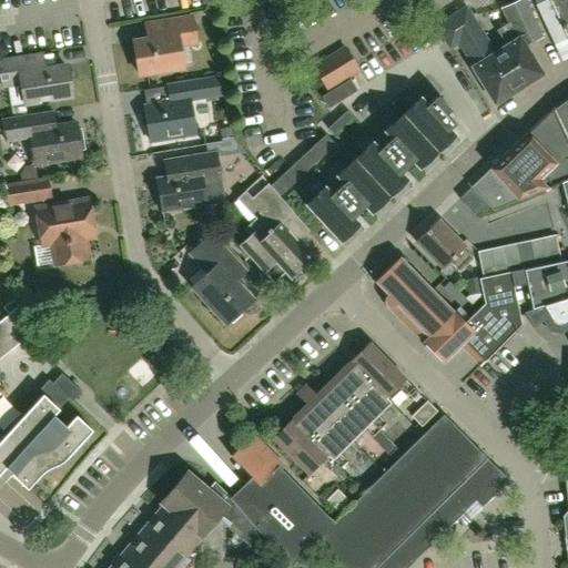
[(519,68),(529,84),(546,74),(528,46),(546,37),(527,0),(523,0),(506,9),(513,22),(499,30),(510,47),(499,53),(498,53),(509,73),(519,68)]
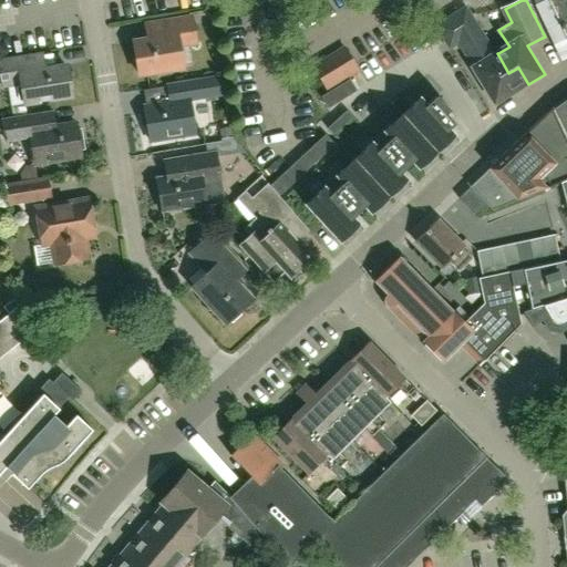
[(555,40),(566,34),(566,0),(547,0),(538,4),(555,40)]
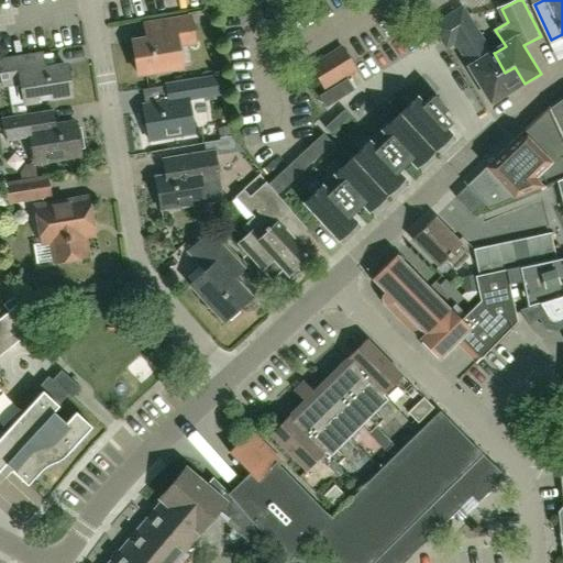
[(522,85),(525,84),(515,67),(505,73),(494,53),(495,53),(466,7),(434,26),(449,48),(457,43),(473,66),(472,67),(494,102),(511,91),(514,94),(523,88),(522,85)]
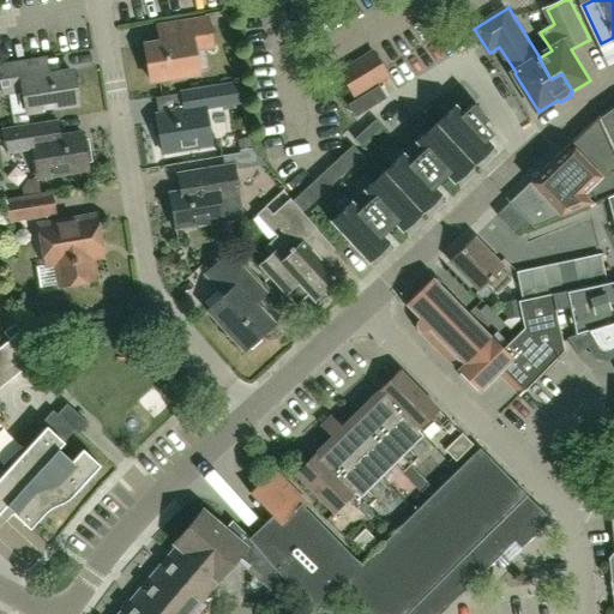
[(208,18),(176,23),(160,26),(162,42),(145,46),(151,82),(198,74),(194,49),(212,47),(208,18)]
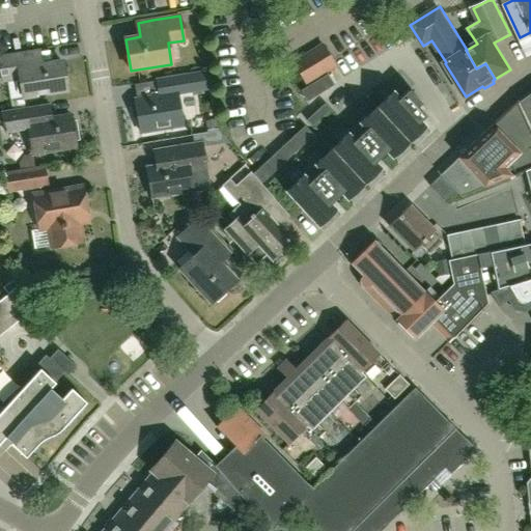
[(304,57),(317,78),(337,65),(325,45),(304,57)]
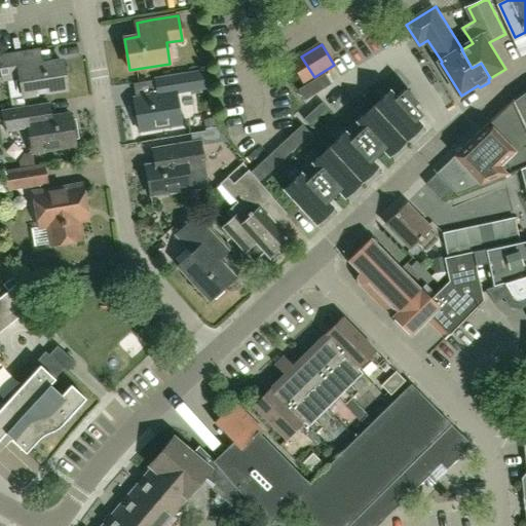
[(61,61),(43,64),(23,67),(20,52),(0,55),(0,71),(2,81),(20,78),(23,97),(66,88),(61,61)]
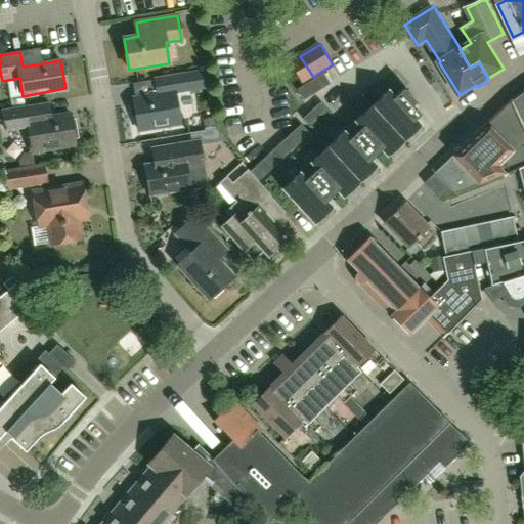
[(304,83),(313,77),(300,56),(291,62),(304,83)]
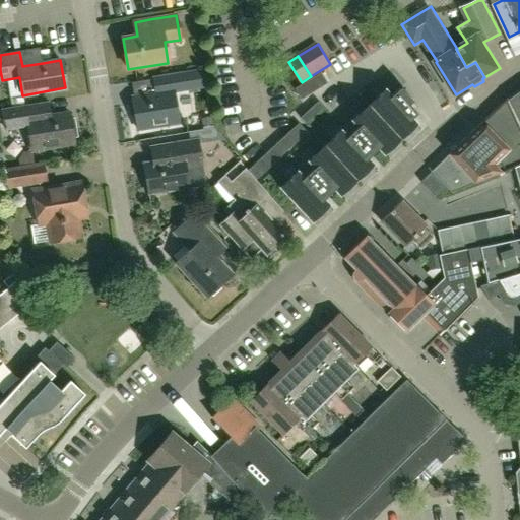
[(203,71),(154,79),(156,93),(132,98),(132,100),(129,100),(131,115),(135,114),(138,130),(179,123),(174,91),(206,86),(203,71)]
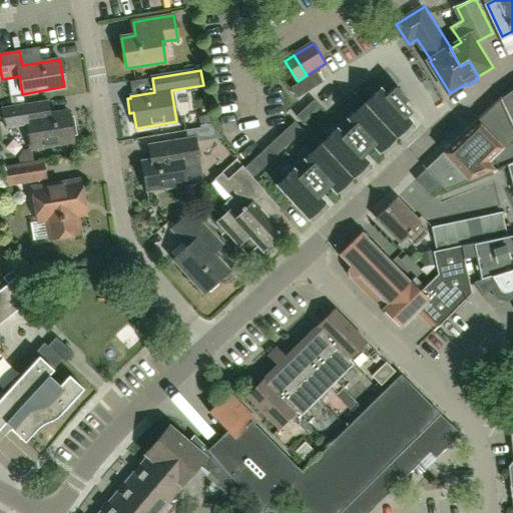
[(323,82),(316,72),(290,88),(297,98),(323,82)]
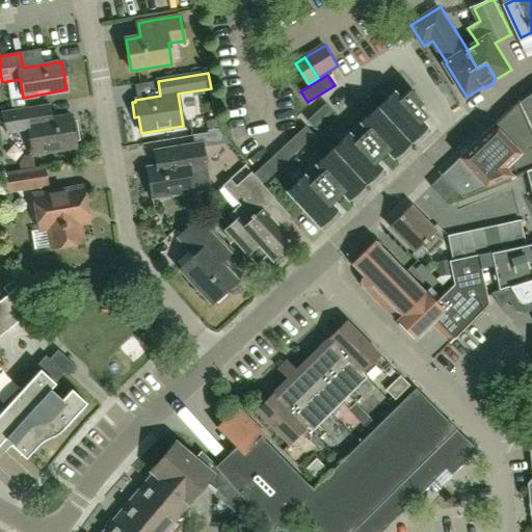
[(349,134),(315,166),(321,173),(310,183),(303,176),(286,192),(318,227),(336,210),(322,196),(334,186),(346,200),(380,168),(368,155),(378,144),(392,158),(425,127),(413,113),(422,104),(409,90),(400,99),(394,92),(360,124),(366,131),(354,141),(349,134)]
